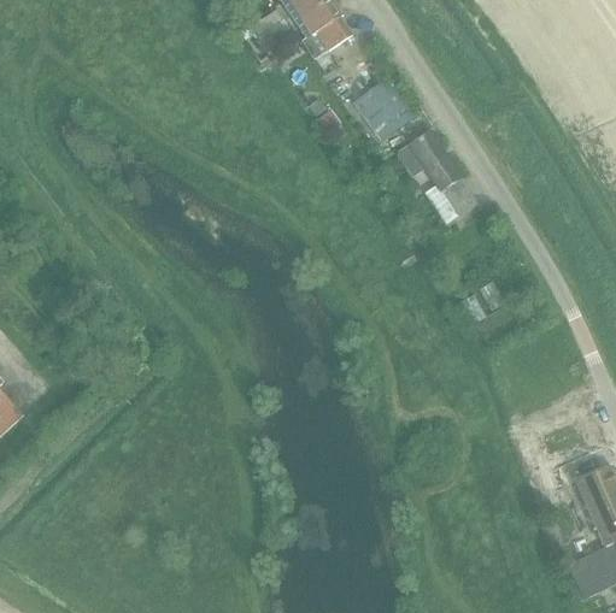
[(280,0),(301,31),(305,28),(310,35),(315,31),(327,49),(351,33),(338,15),(341,13),(332,0),(280,0)]
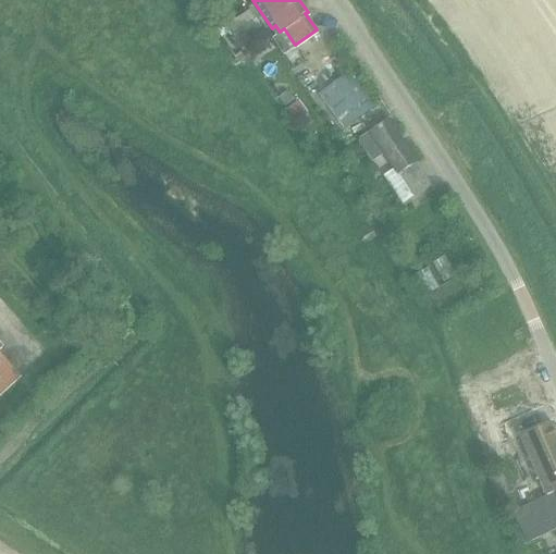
[(246,9),(224,25),(234,39),(257,23),(246,9)]
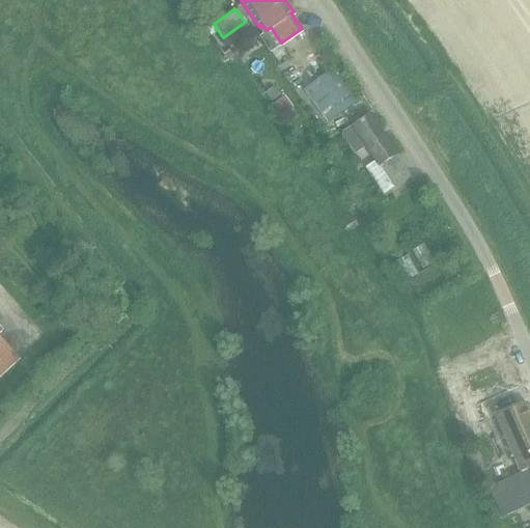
[(332,67),(304,88),(329,121),(356,100),(332,67)]
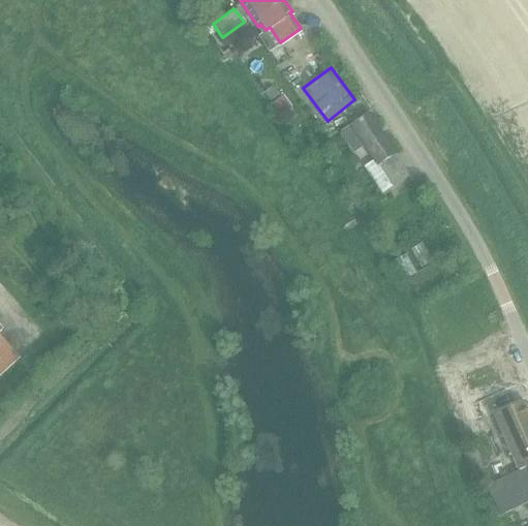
[(264,90),(262,90),(269,99),(270,98),(278,93),(272,84),(264,90)]
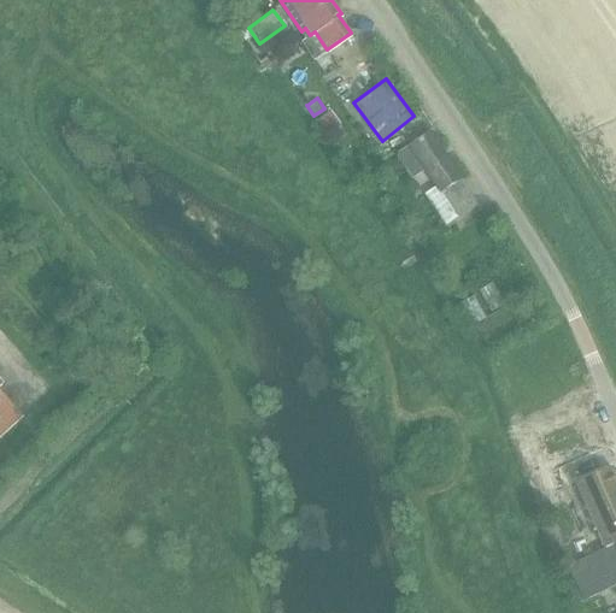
[(333,108),(320,118),(327,128),(340,119),(333,108)]
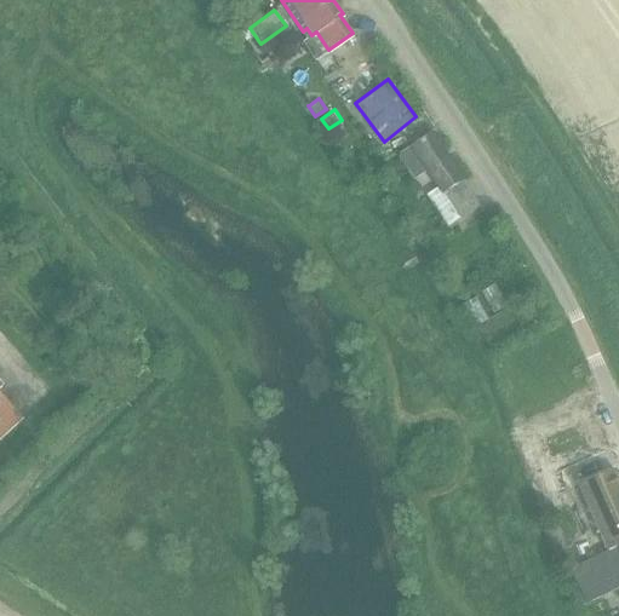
[(413,177),(427,168),(458,217),(479,203),(430,132),(397,154),(413,177)]
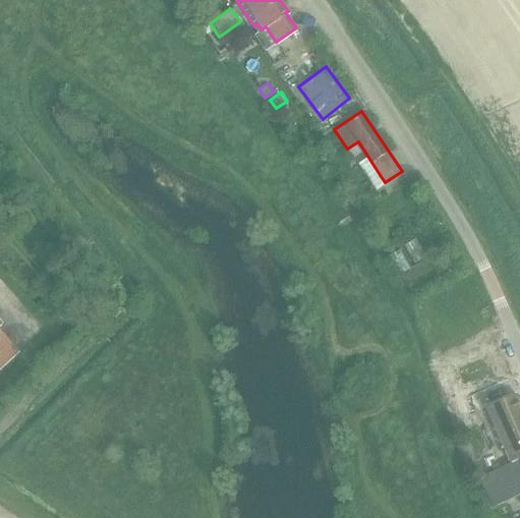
[(0,367),(19,350),(0,329),(0,323),(1,323),(0,322),(0,367)]
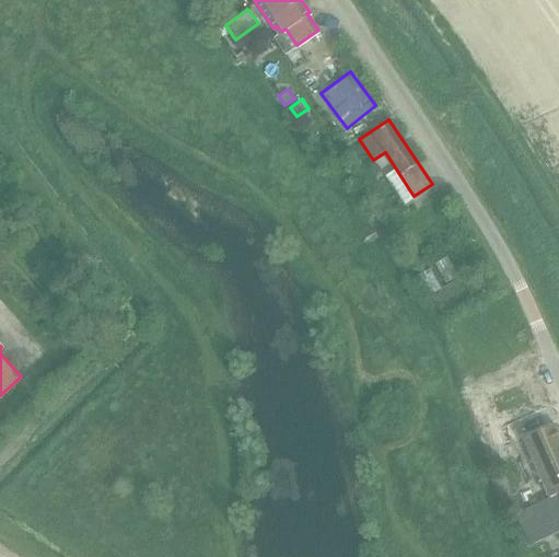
[(547,496),(558,489),(558,436),(554,422),(534,431),(522,437),(547,496)]
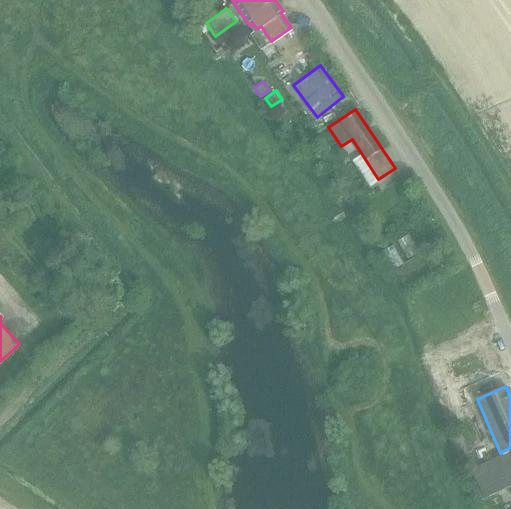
[(510,486),(510,447),(500,453),(469,468),(484,496),(510,484),(510,486)]
